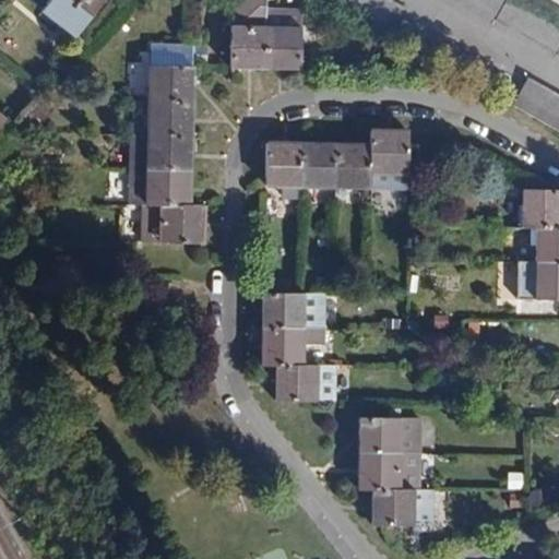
[(51,0),(43,11),(74,37),(104,0),(51,0)]
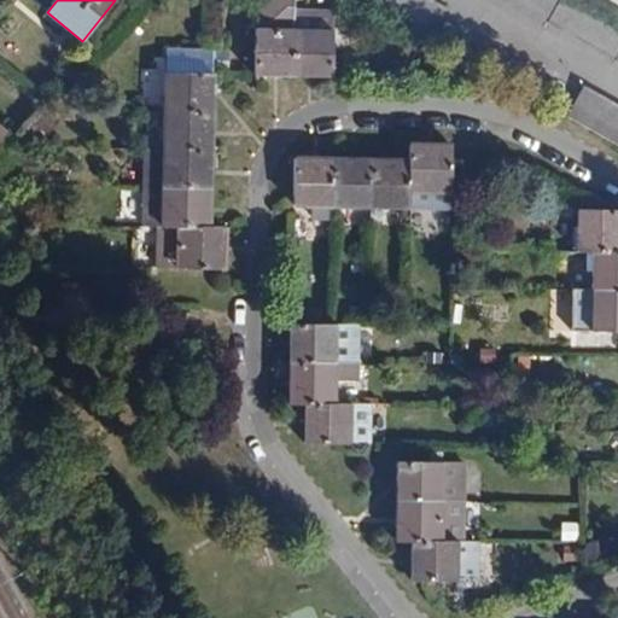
[(256,27),(254,76),(277,76),(292,76),(312,76),(332,77),(332,30),(315,30),(315,17),(293,17),(293,0),(264,0),(263,27),(256,27)]
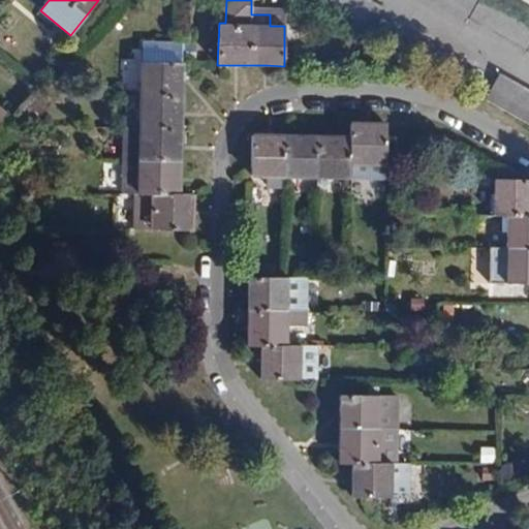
[(431,0),(528,56),(528,20),(493,0),(431,0)]
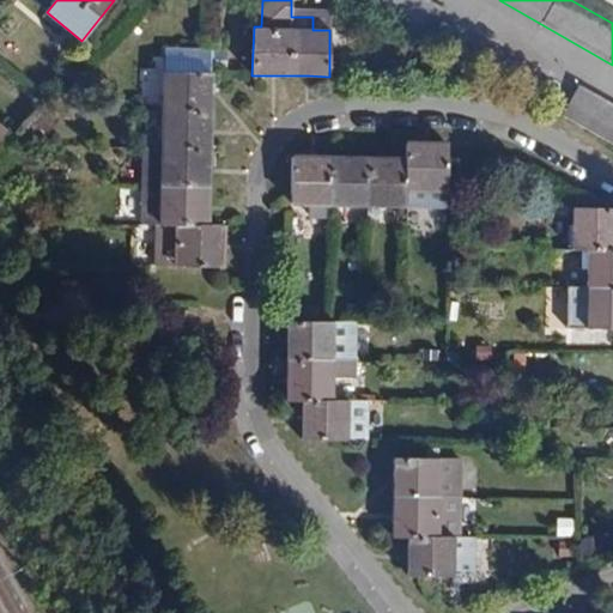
[(168,147),(162,147),(144,147),(143,186),(141,224),(155,224),(155,268),(222,269),(222,248),(223,226),(208,226),(208,205),(208,187),(208,170),(208,150),(210,133),(210,110),(211,86),(211,74),(211,48),(176,47),(176,43),(171,43),(167,43),(163,46),(161,48),(161,56),(164,58),(164,73),(170,73),(170,95),(163,95),(163,110),(162,129),(168,129),(168,147)]
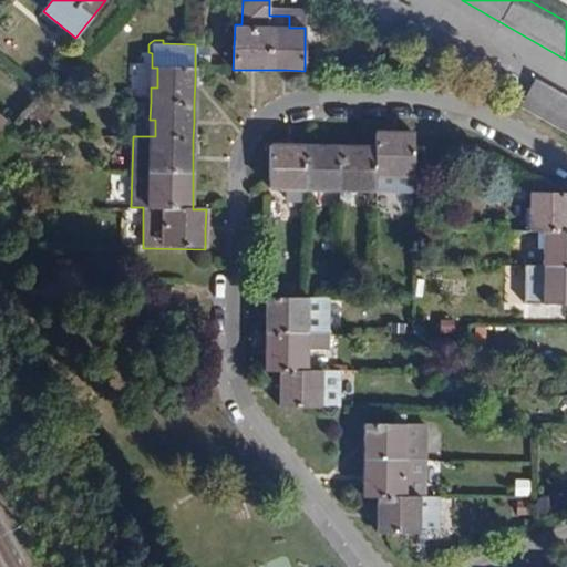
[(566,98),(535,80),(519,109),(566,134),(566,98)]
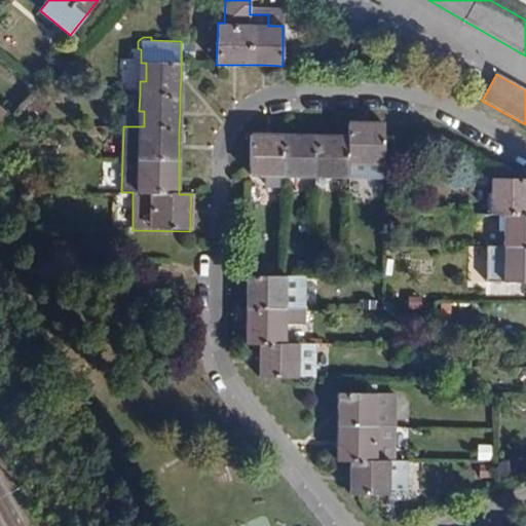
[(0,139),(11,123),(2,116),(4,114),(0,110),(0,139)]
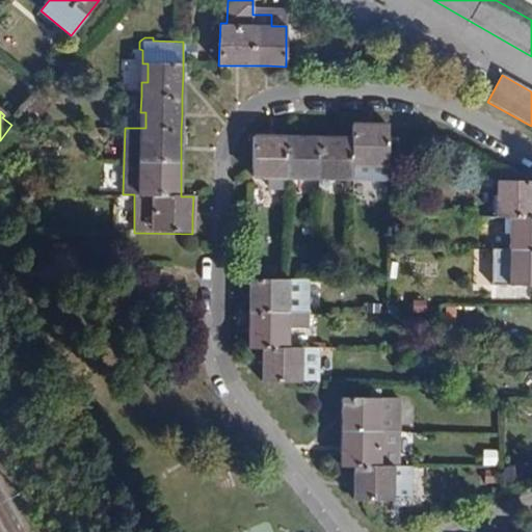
[(288,179),(303,179),(303,175),(320,175),(320,180),(336,180),(336,175),(352,175),(352,166),(370,166),(370,161),(388,161),(388,139),(388,126),(372,126),(352,126),(352,139),(342,139),(320,138),(307,138),(288,138),(272,138),(253,138),(253,179),(268,179),(268,190),(285,190),(285,179),(288,179)]
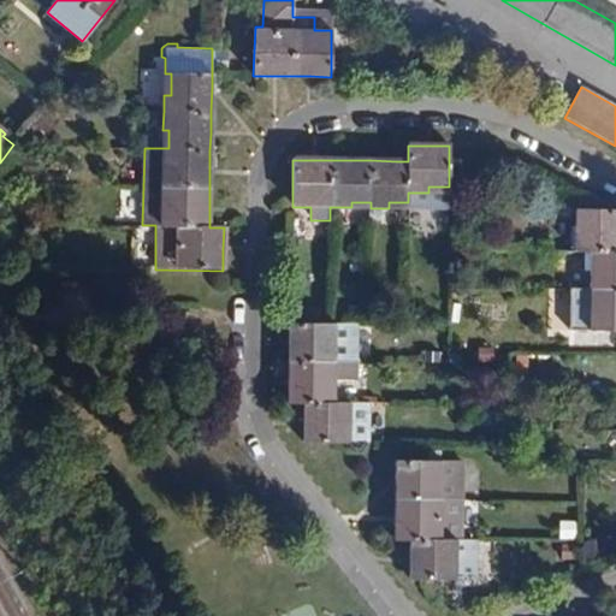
[(588,292),(588,311),(596,311),(594,332),(615,332),(615,209),(604,211),(581,211),(581,230),(574,230),(574,253),(584,253),(584,273),(588,273),(588,292)]
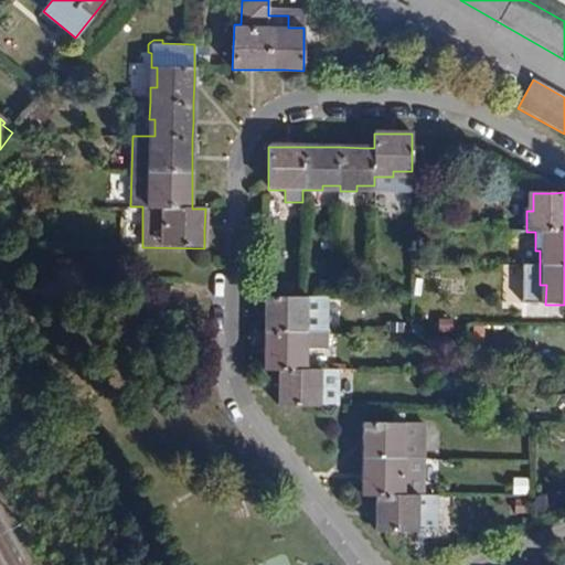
[(322,334),(323,298),(305,298),(267,297),(264,297),(264,316),(264,333),(263,351),(263,371),(278,371),(277,390),(277,405),(339,407),(339,371),(306,370),(307,334),(322,334)]
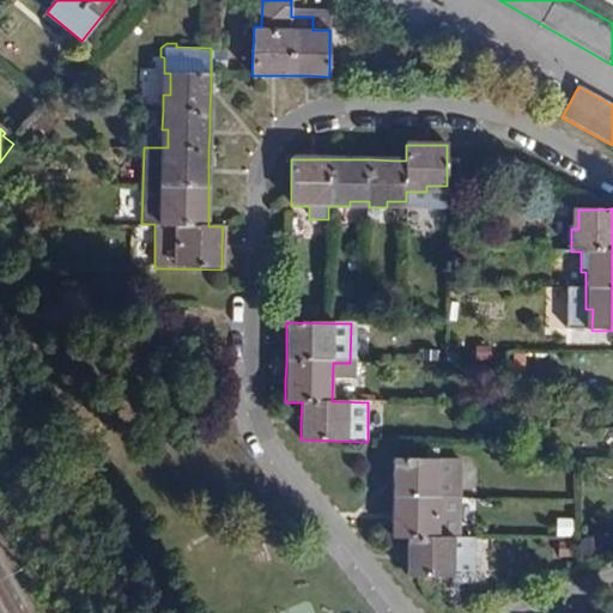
[(438,407),(428,407),(428,417),(438,417),(438,407)]
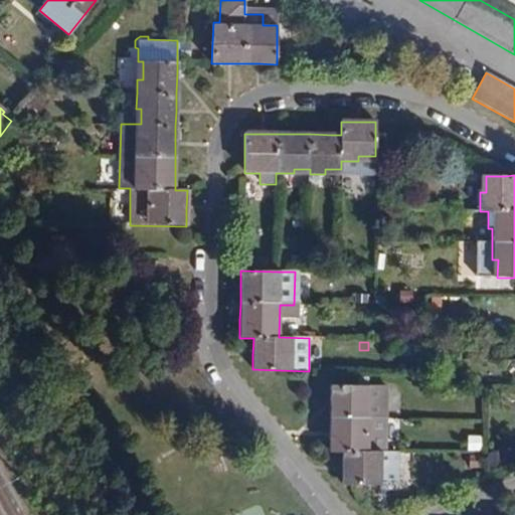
[(465,349),(450,349),(450,358),(465,358),(465,349)]
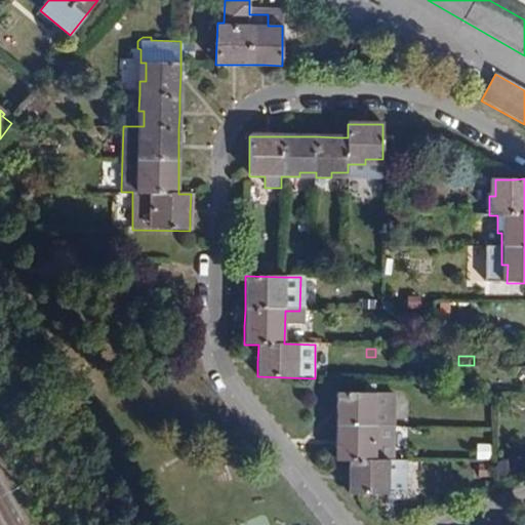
[(395,394),(337,393),(337,411),(336,426),(336,442),(335,460),(349,461),(349,477),(349,494),(357,494),(405,495),(407,462),(393,461),(394,428),(395,394)]
